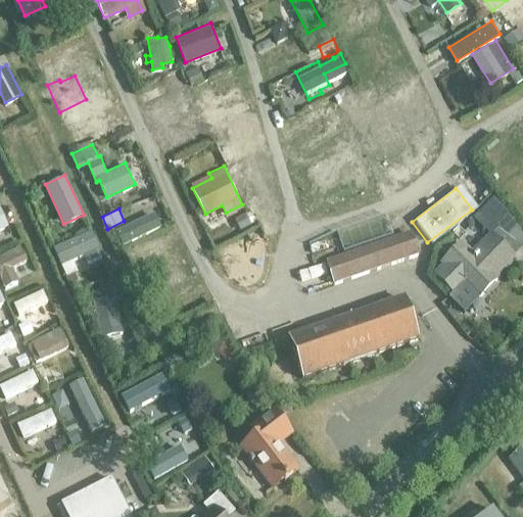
[(154,210),(115,229),(123,244),(161,225),(154,210)]
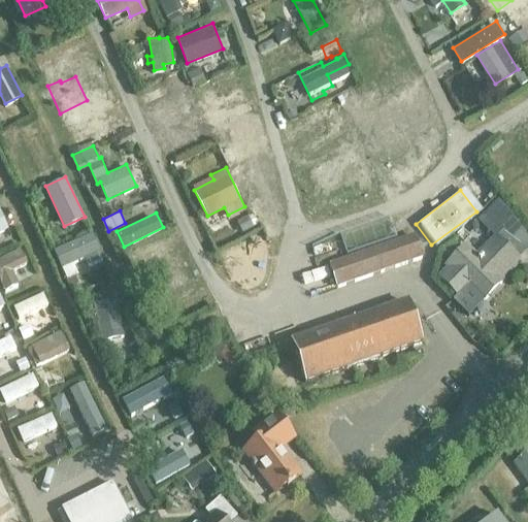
[(92,231),(54,248),(62,265),(85,255),(89,263),(103,256),(92,231)]
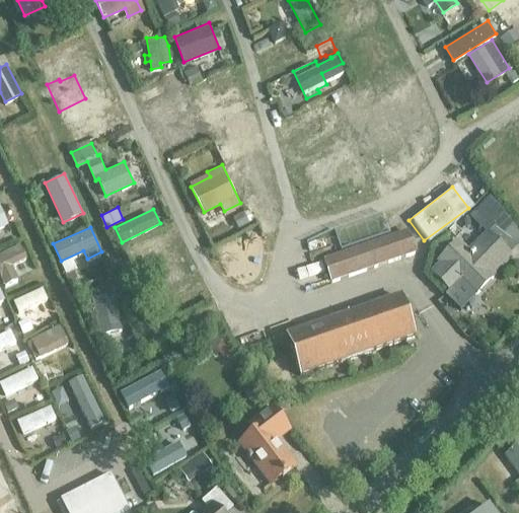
[(318,259),(325,281),(409,251),(401,230),(318,259)]
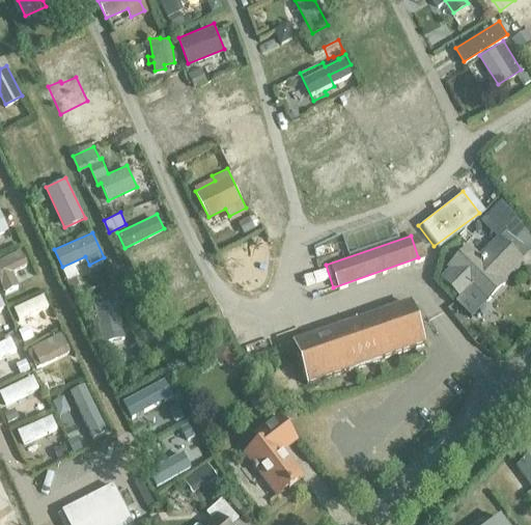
[(500,278),(520,258),(498,236),(478,255),(468,245),(448,264),(451,267),(442,276),(459,295),(469,285),(483,300),(503,281),(500,278)]
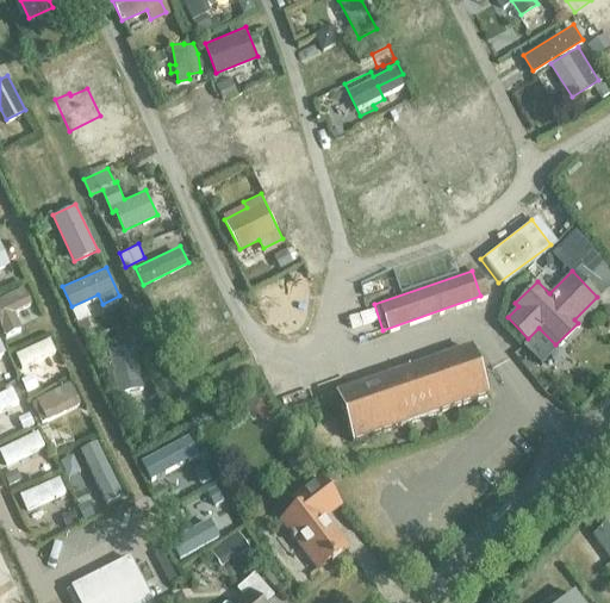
[(24,285),(0,297),(0,319),(6,333),(22,325),(14,310),(32,302),(24,285)]
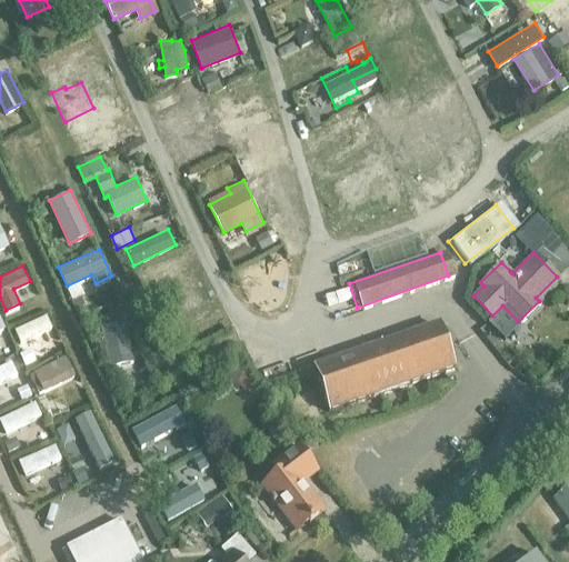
[(15,328),(20,340),(52,325),(47,313),(15,328)]
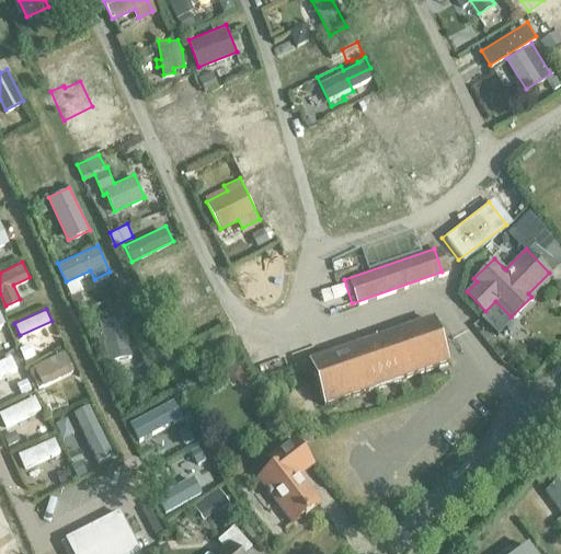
[(107,359),(132,355),(124,316),(91,323),(93,336),(102,334),(107,359)]
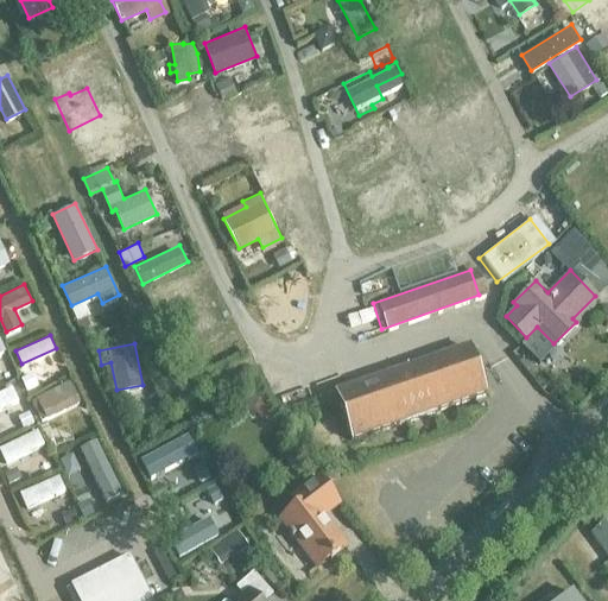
[(336,390),(352,436),(483,391),(468,345),(336,390)]
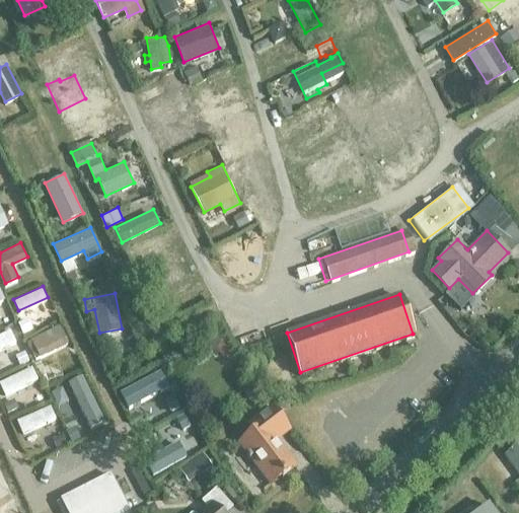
[(60,322),(31,338),(41,355),(68,341),(60,322)]
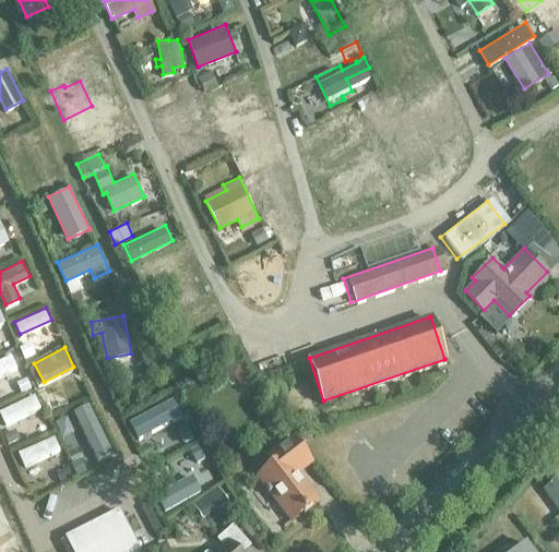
[(0,375),(15,369),(10,357),(2,360),(1,356),(0,356),(0,375)]
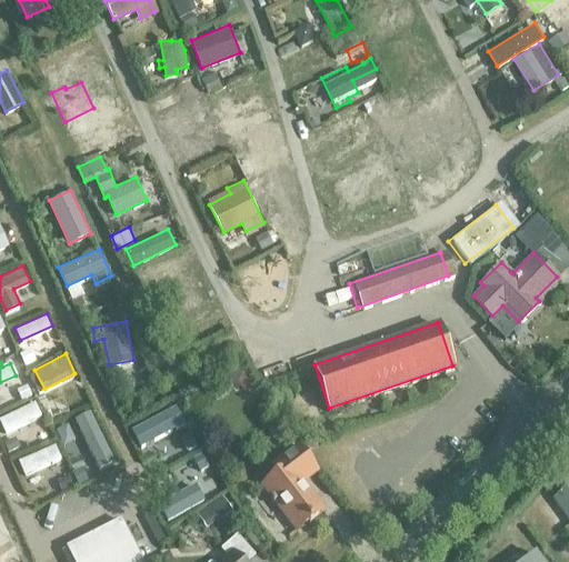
[(38,399),(2,415),(8,428),(22,421),(23,424),(32,421),(30,417),(36,414),(37,418),(46,414),(38,399)]
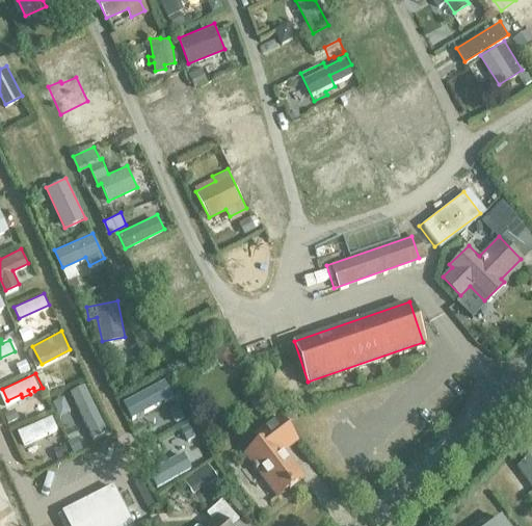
[(53,410),(83,398),(79,386),(49,397),(53,410)]
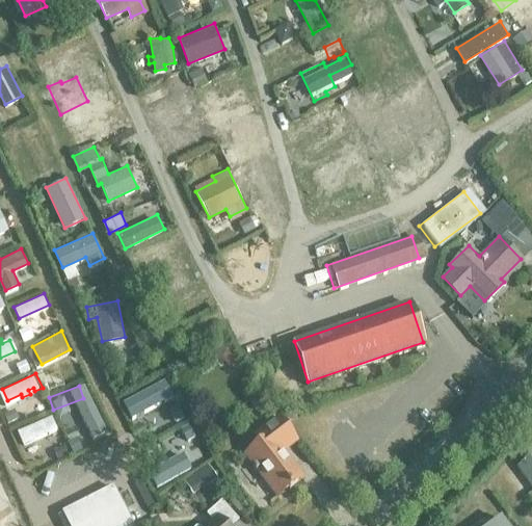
[(23,442),(57,426),(52,414),(17,429),(23,442)]
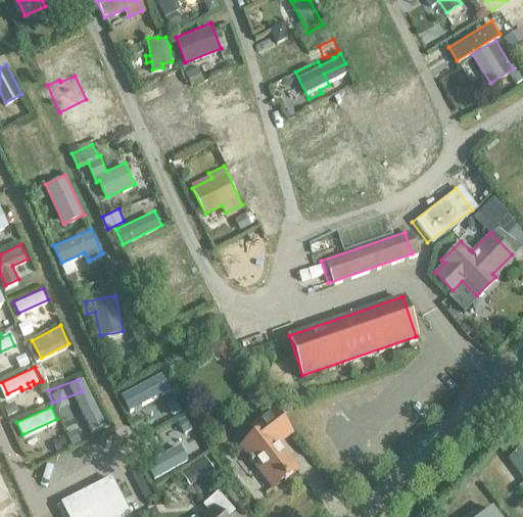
[(272,485),(295,467),(276,440),(288,431),(272,410),(250,427),(254,433),(240,444),(272,485)]
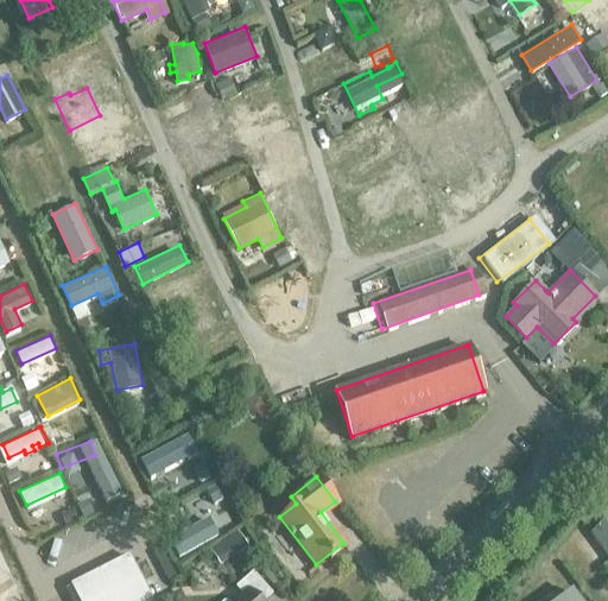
[(607,554),(607,516),(590,530),(607,554)]
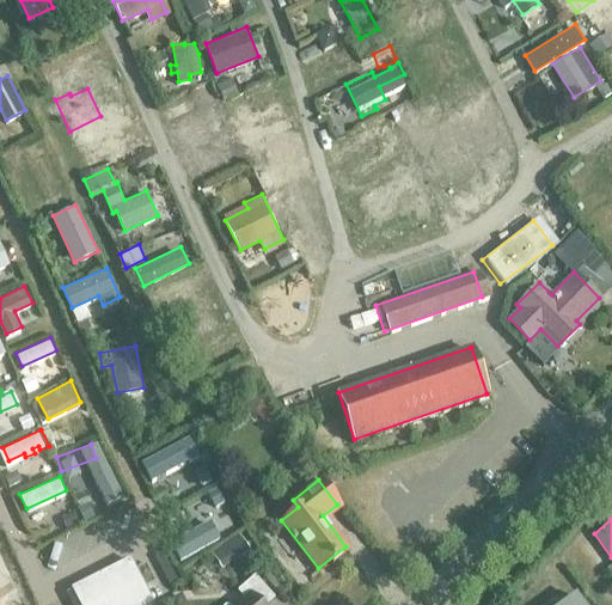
[(261,604),(271,597),(254,574),(236,588),(243,597),(232,604),(231,603),(226,602),(221,604),(261,604)]
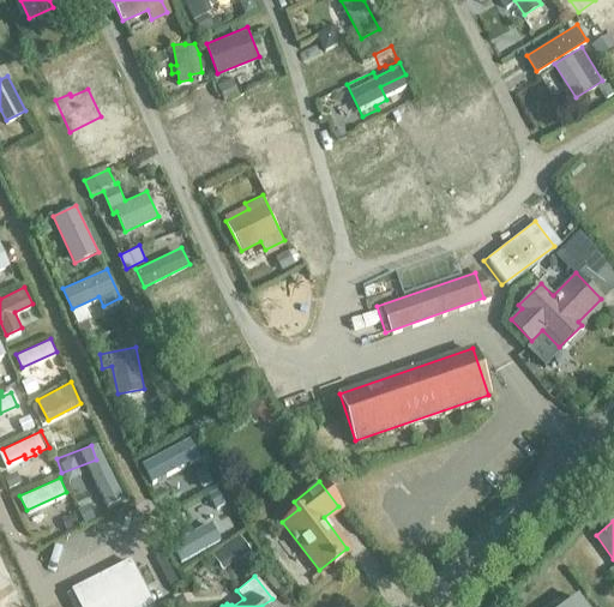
[(559,606),(584,606),(576,595),(559,606)]
